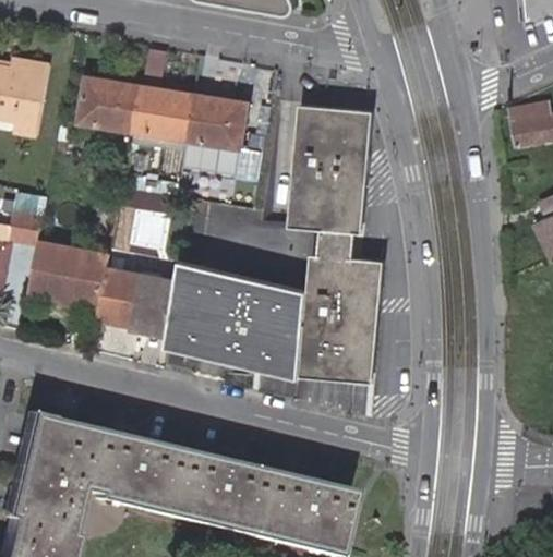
[(552,0),(518,0),(521,24),(552,9),(552,0)]
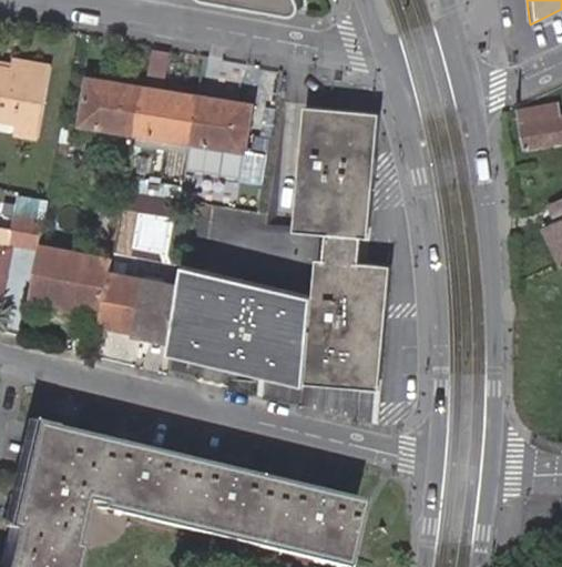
[(153,51),(150,79),(166,81),(170,53),(153,51)]
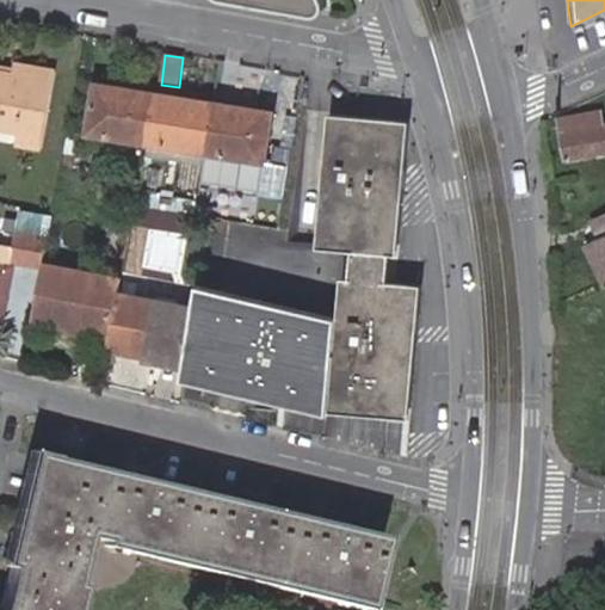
[(0,123),(13,125),(10,142),(38,146),(51,68),(8,62),(7,73),(0,72),(0,123)]
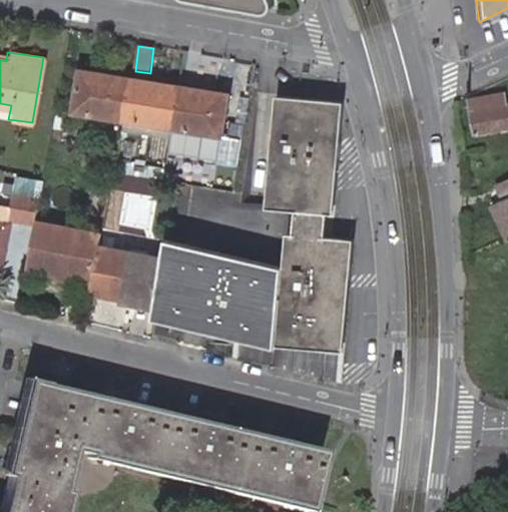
[(172,84),(124,76),(118,116),(166,123),(172,84)]
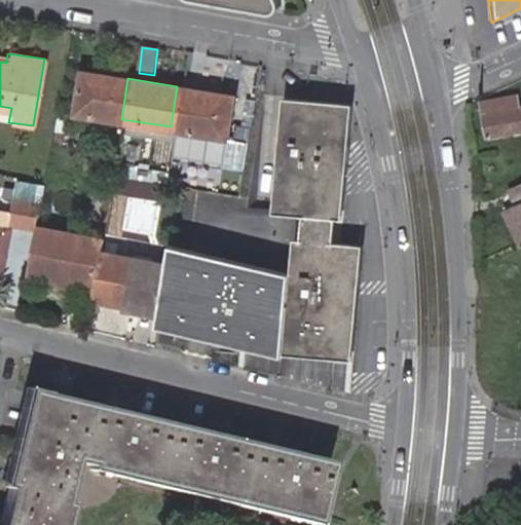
[(228,94),(177,86),(171,126),(222,135),(228,94)]
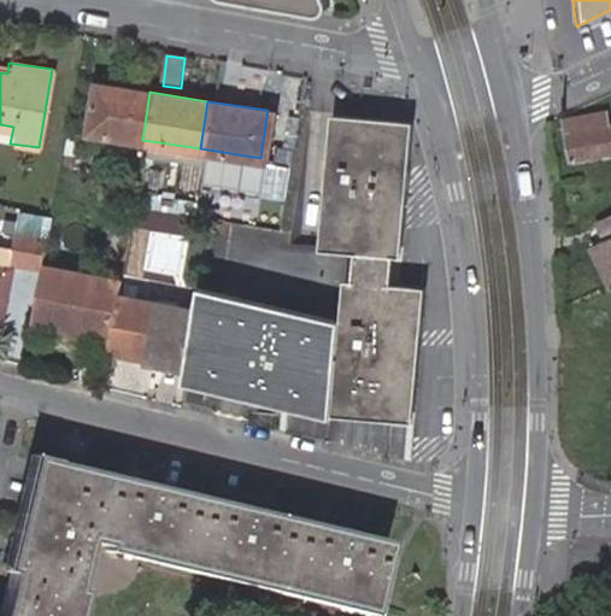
[(395,259),(407,123),(328,117),(316,252),(350,256),(347,283),(344,283),(332,415),(409,421),(421,288),(387,286),(389,259),(395,259)]
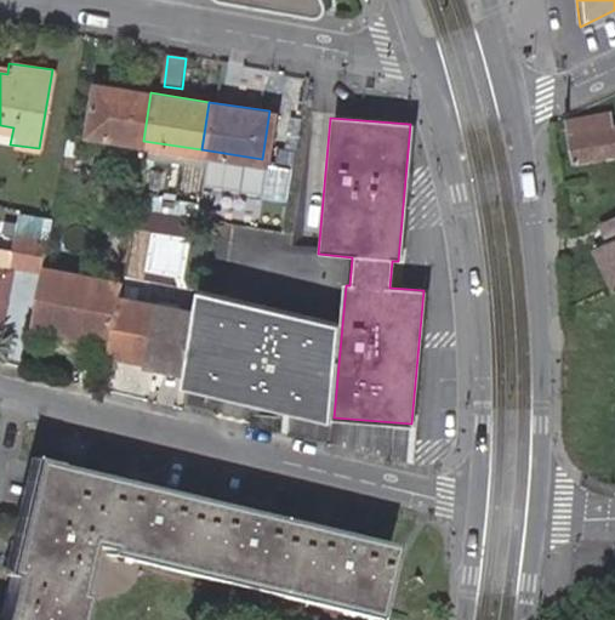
[(604,118),(562,124),(568,163),(614,153),(614,128),(607,130),(604,118)]
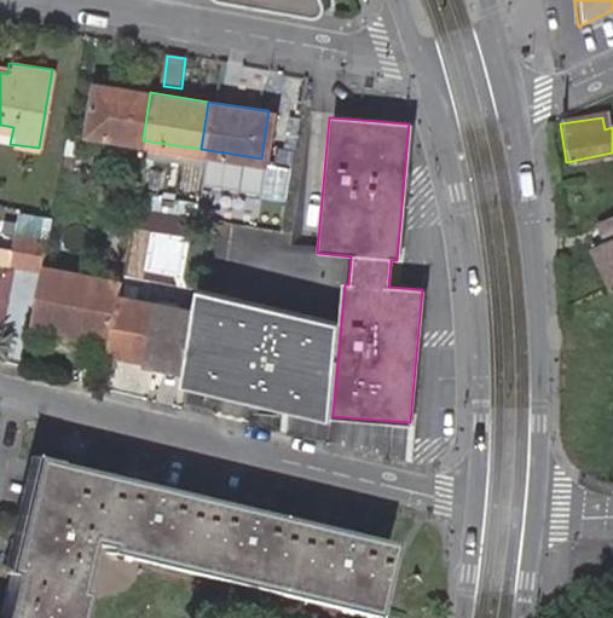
[(600,243),(612,236),(612,212),(590,223),(600,243)]
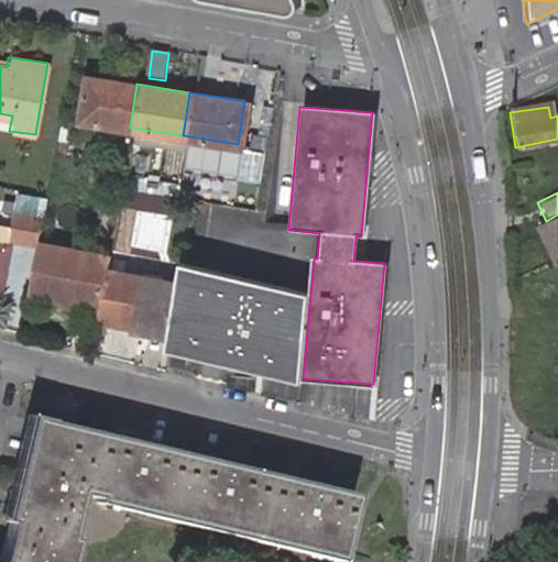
[(37,239),(42,217),(13,212),(9,242),(36,246),(37,239)]
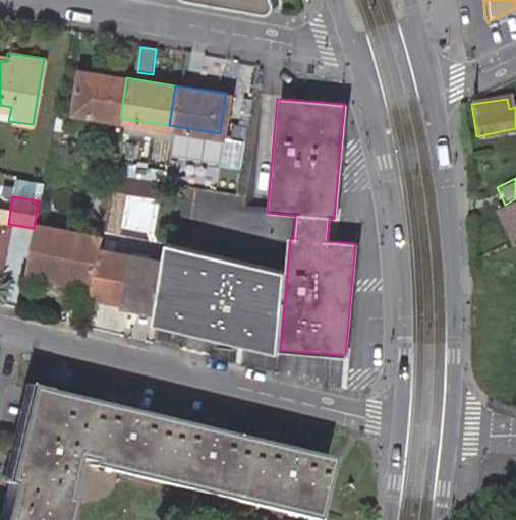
[(515,244),(515,243),(515,198),(505,205),(495,210),(510,246),(515,244)]
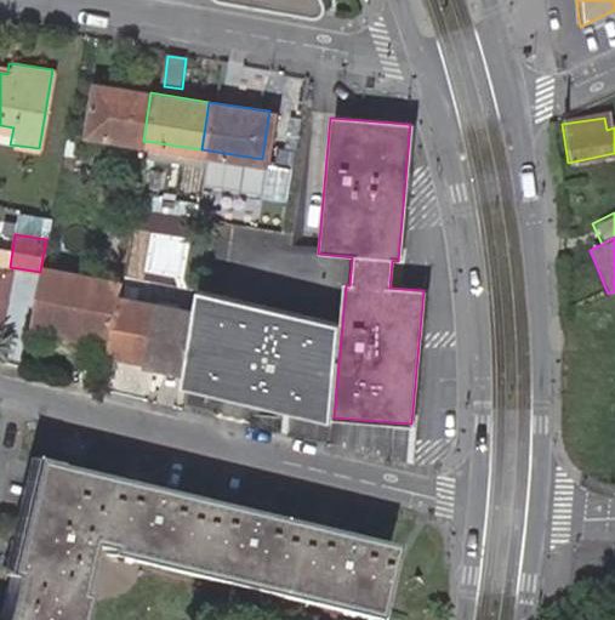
[(40,272),(34,312),(32,324),(112,339),(109,350),(187,365),(195,303),(119,290),(121,278),(41,263),(40,272)]
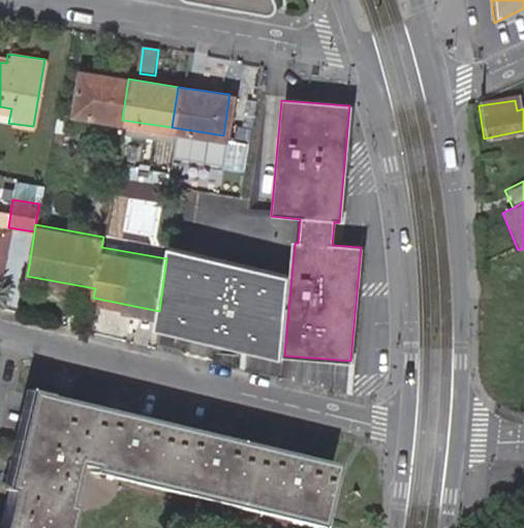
[(290,273),(167,245),(166,258),(159,311),(158,325),(284,355),(290,273)]
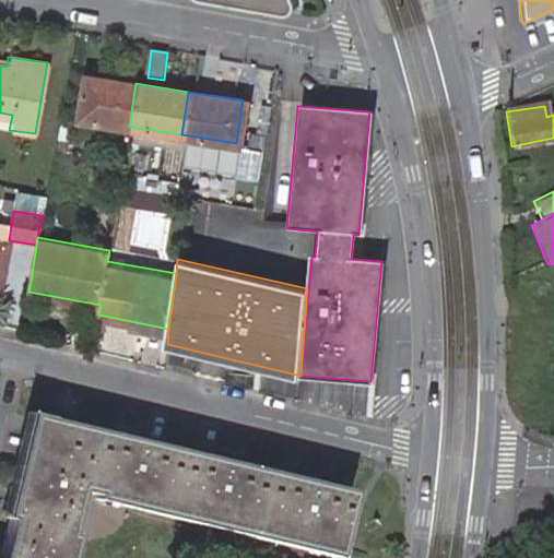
[(66,557),(70,541),(81,497),(125,507),(327,553),(341,488),(35,419),(0,557),(66,557)]
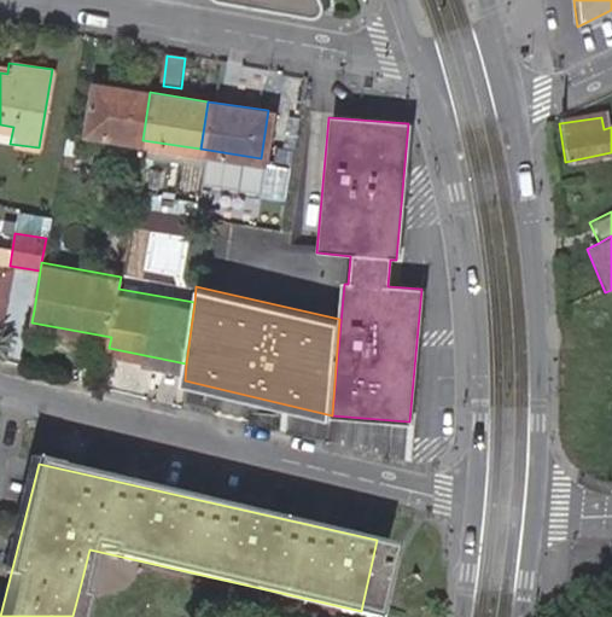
[(360,616),(361,611),(138,560),(137,566),(360,616)]
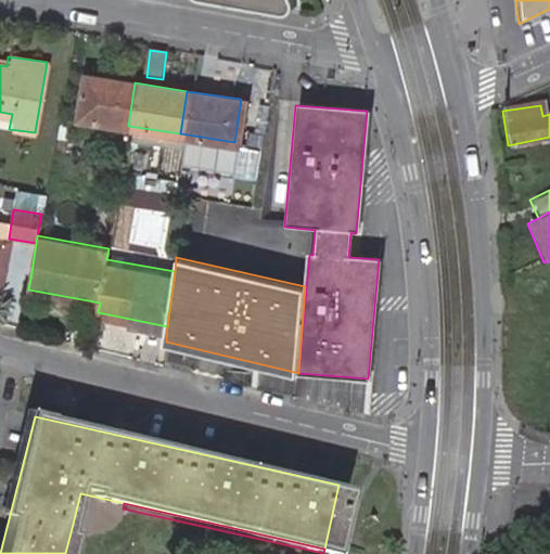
[(69,537),(65,553),(73,553),(77,538),(69,537)]
